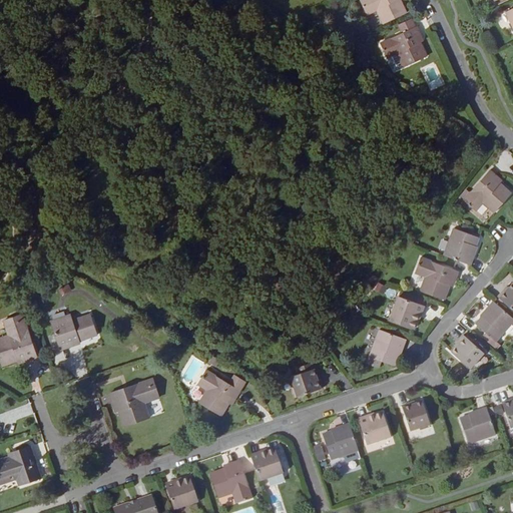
[(406,15),(400,3),(403,2),(401,0),(365,0),(359,3),(366,18),(377,14),(383,26),(406,15)]
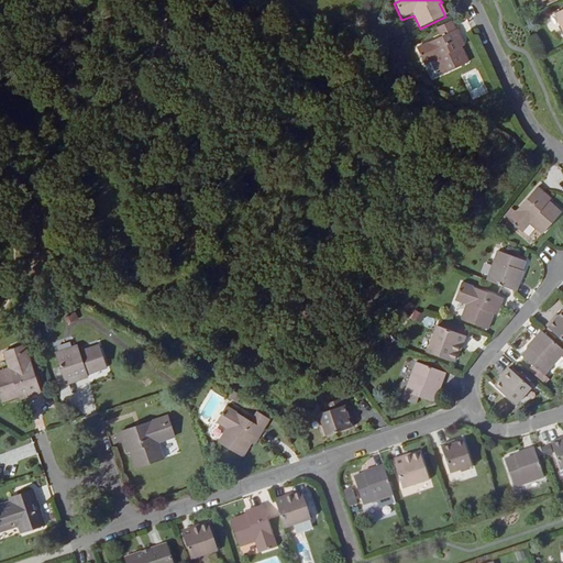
[(441,40),(416,51),(424,68),(435,63),(442,77),(467,65),(461,51),(464,50),(456,32),(455,33),(451,24),(437,31),(441,40)]
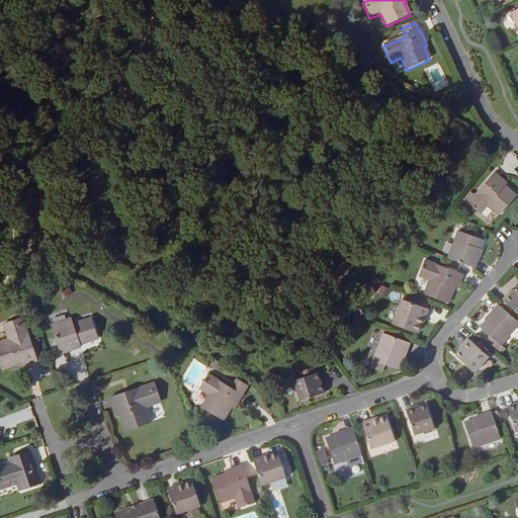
[(391,63),(397,76),(407,71),(401,58),(391,63)]
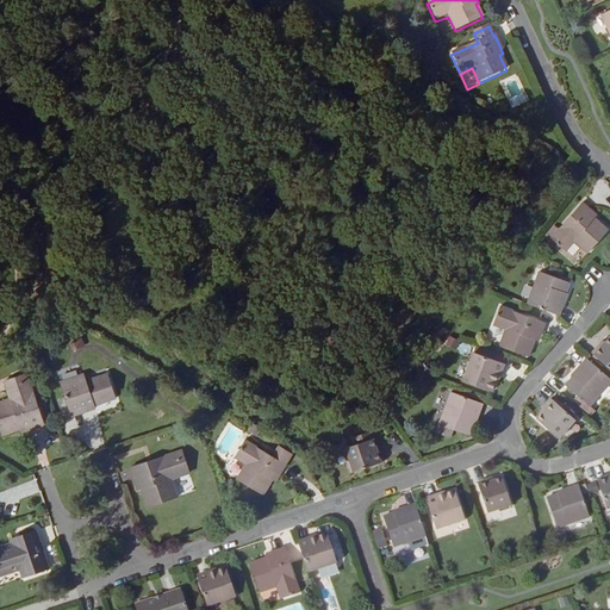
[(589,255),(609,232),(596,219),(597,217),(583,204),(561,229),(560,229),(552,238),(567,253),(576,243),(589,255)]
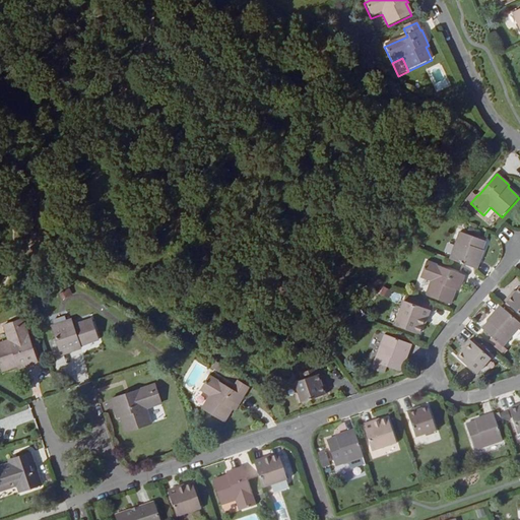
[(483,250),(486,242),(460,233),(450,260),(477,270),(484,251),(483,250)]
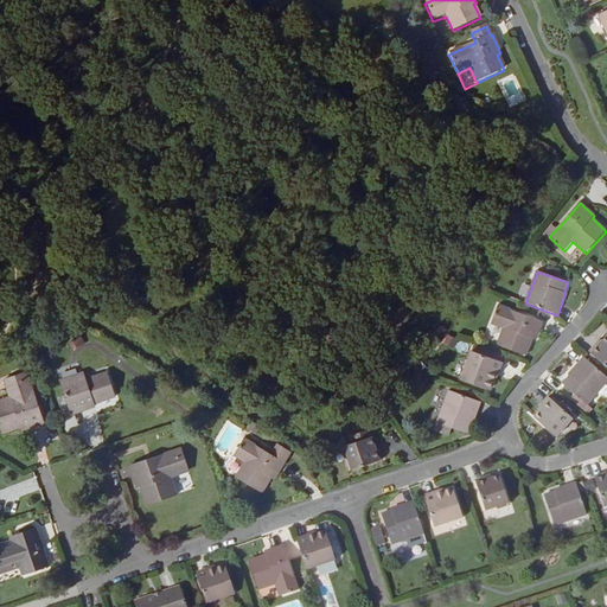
[(526,356),(532,340),(536,340),(543,323),(511,311),(511,310),(499,305),(492,326),(504,330),(498,345),(526,356)]
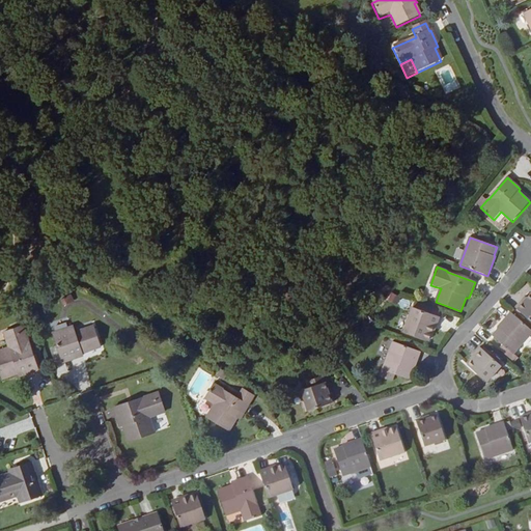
[(72,296),(61,301),(64,307),(76,302),(72,296)]
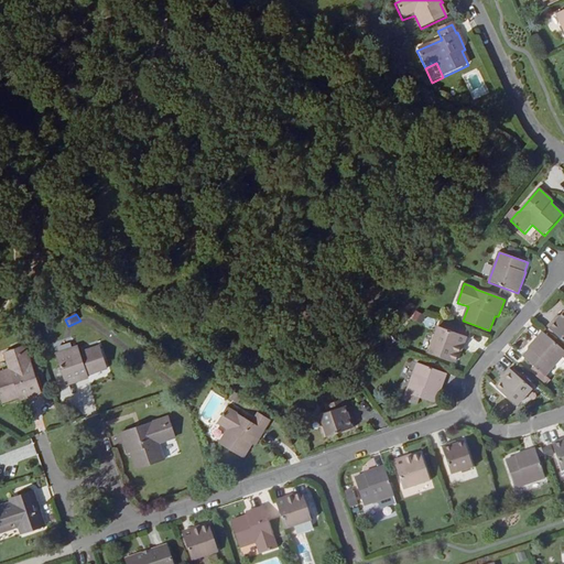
[(550,329),(563,342),(563,314),(560,318),(550,329)]
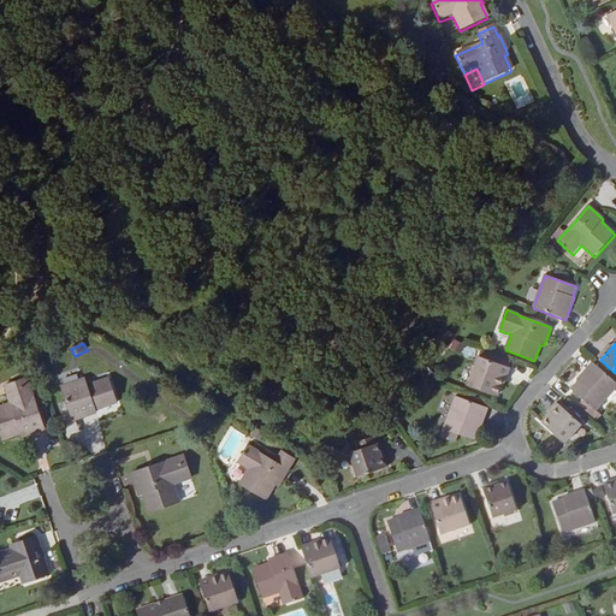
[(510,368),(480,356),(468,385),(497,397),(502,388),(503,388),(510,368)]
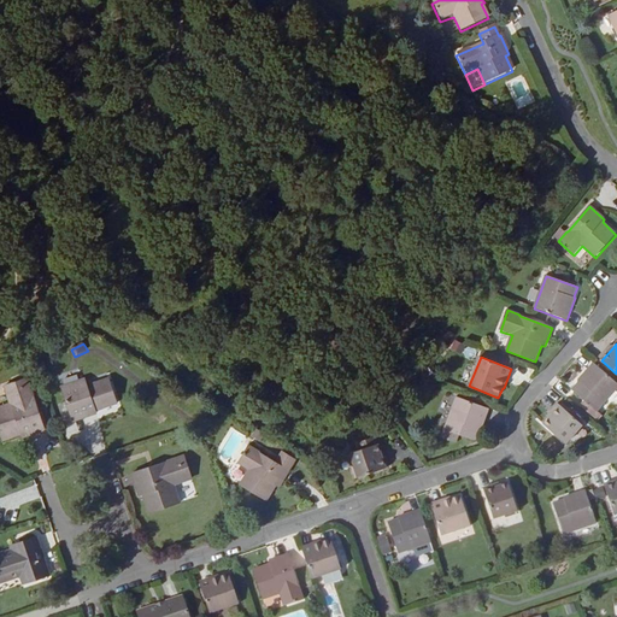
[(616,383),(594,364),(579,381),(580,382),(573,391),(586,401),(581,407),(595,421),(600,415),(597,412),(616,389),(616,383)]
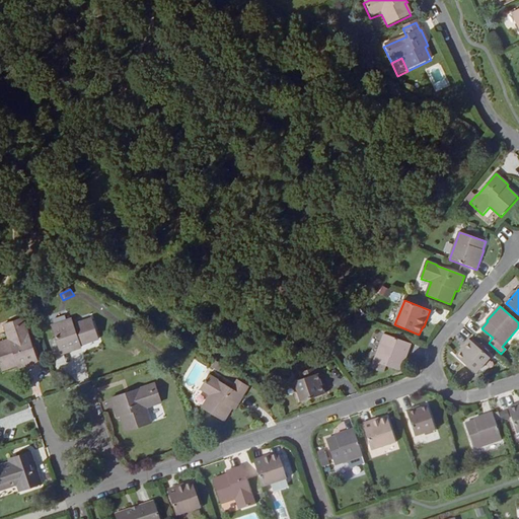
[(75,325),(72,319),(52,326),(61,355),(82,349),(81,346),(99,339),(92,318),(75,325)]
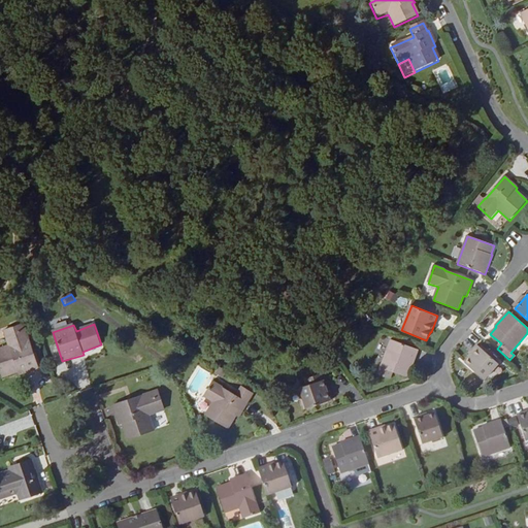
[(39,369),(24,325),(4,332),(9,347),(0,349),(0,368),(3,377),(19,372),(20,375),(39,369)]
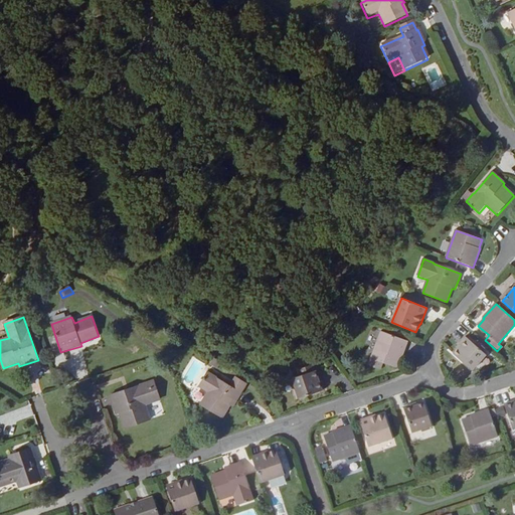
[(401,360),(408,342),(381,332),(371,359),(396,368),(400,359),(401,360)]
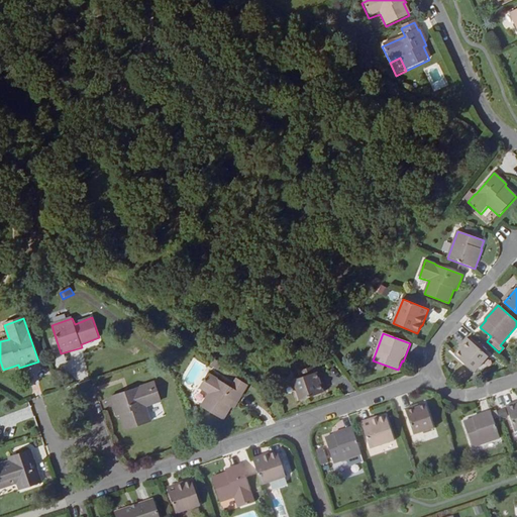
[(488,355),(470,340),(459,351),(460,352),(456,357),(474,372),(488,355)]
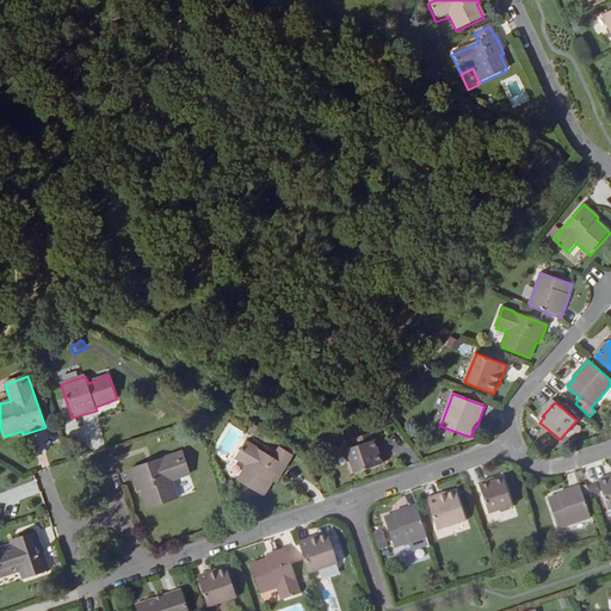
[(386,463),(380,446),(376,448),(374,440),(370,442),(368,434),(353,439),(356,446),(347,449),(355,474),(386,463)]
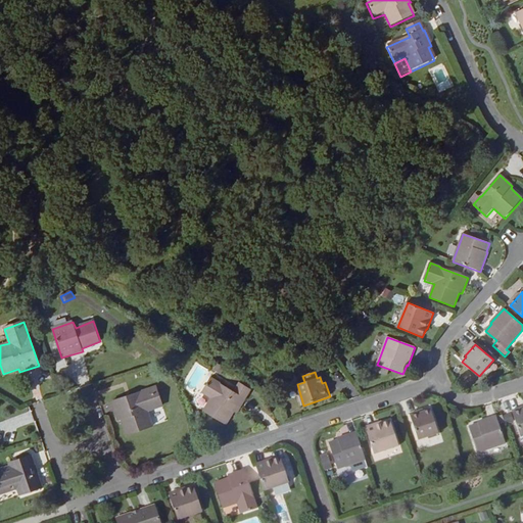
[(234,391),(221,383),(211,377),(202,393),(210,399),(203,412),(226,426),(234,413),(237,414),(245,398),(234,391)]
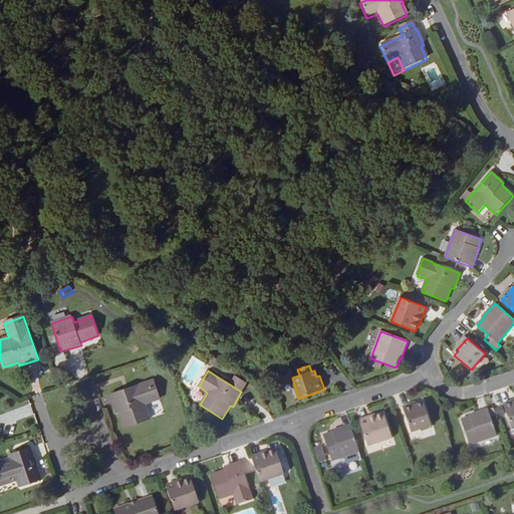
[(230,384),(241,392),(246,383),(235,376),(230,384)]
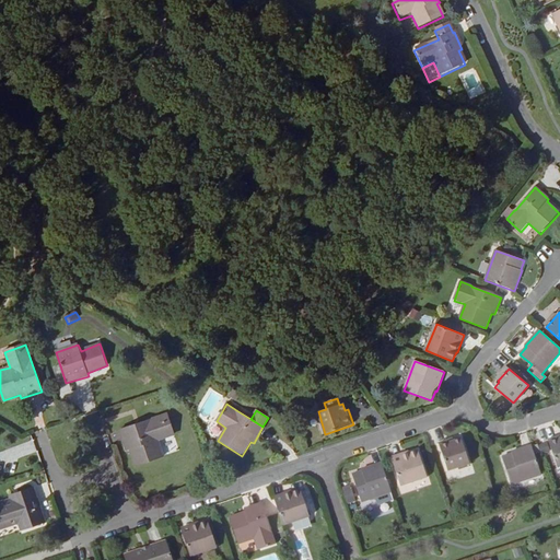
[(164,456),(159,441),(174,434),(167,415),(120,430),(127,450),(130,448),(136,466),(164,456)]
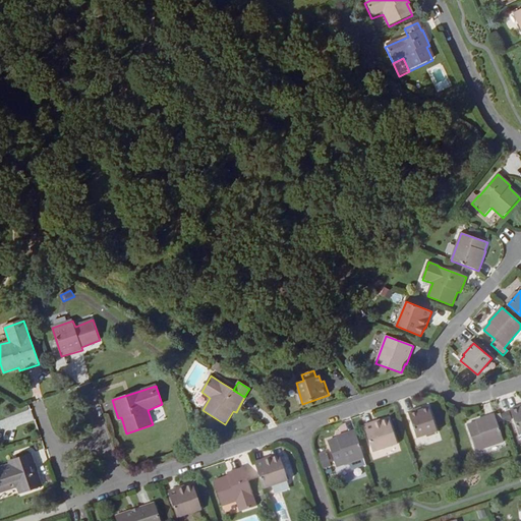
[(520,435),(520,407),(511,411),(519,436),(520,435)]
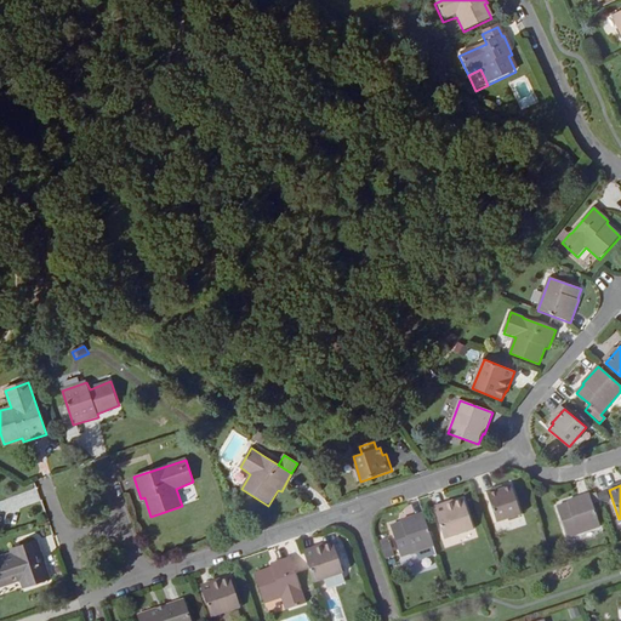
[(497,524),(520,516),(512,488),(503,490),(502,489),(486,494),(497,524)]
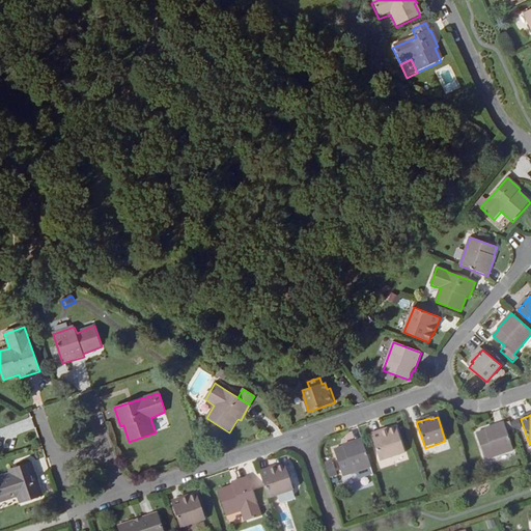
[(512,451),(504,423),(484,429),(485,431),(476,434),(484,460),(512,451)]
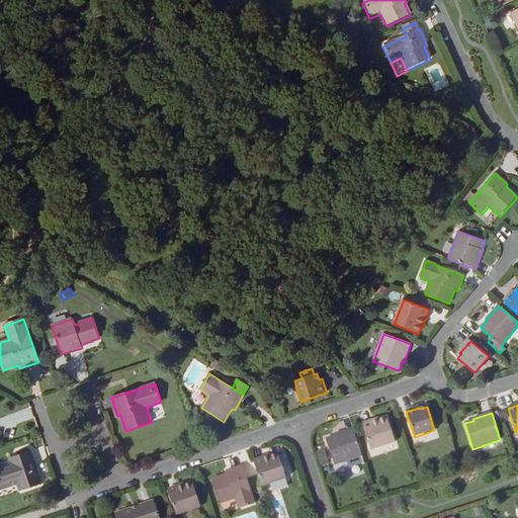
[(374,420),(362,424),(370,450),(395,442),(386,417),(374,421),(374,420)]
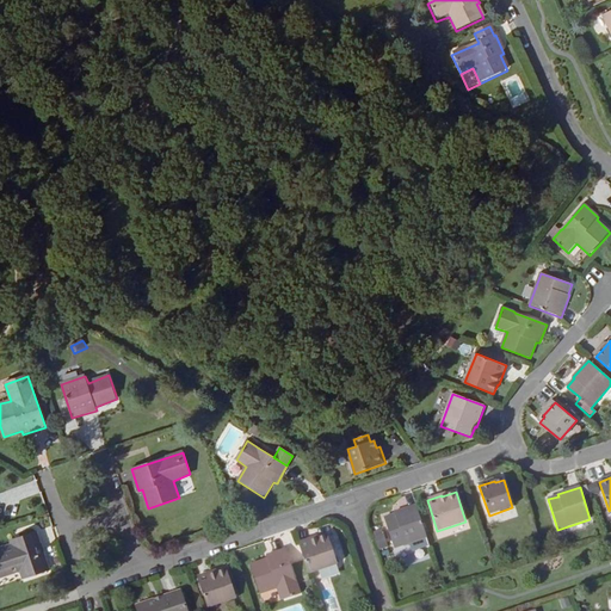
[(417,506),(394,513),(395,516),(384,519),(394,549),(427,537),(417,506)]
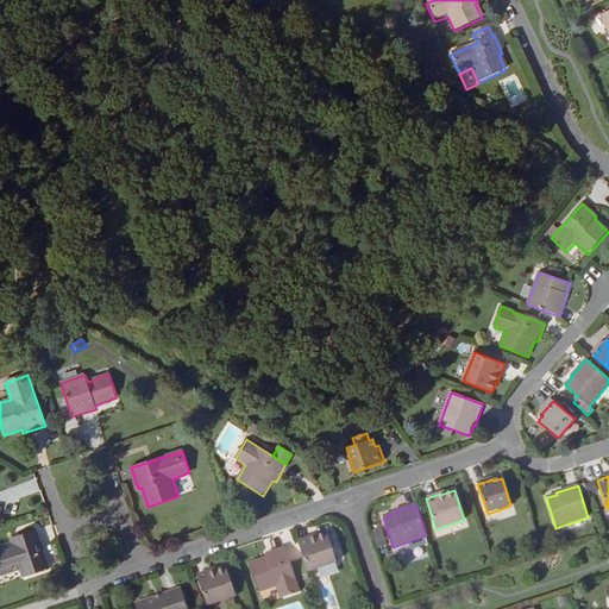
[(376,550),(385,547),(382,528),(372,531),(376,550)]
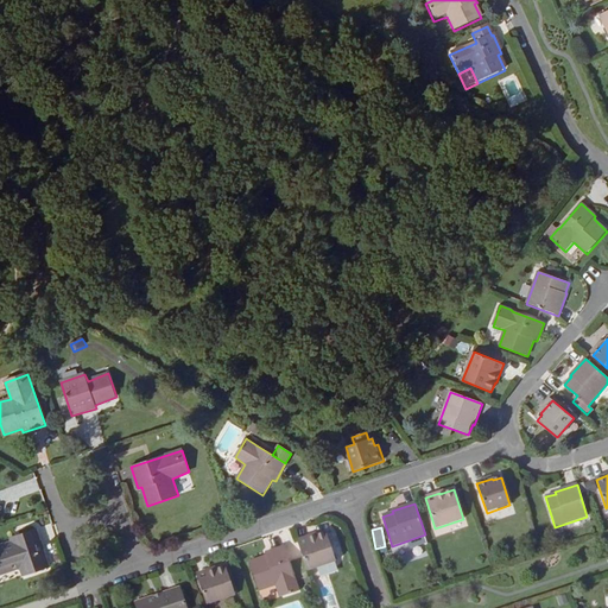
[(37,530),(12,539),(12,543),(0,546),(0,575),(21,569),(24,575),(50,567),(37,530)]
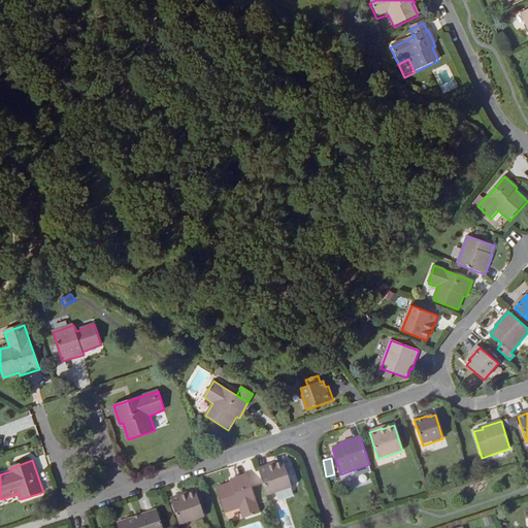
[(271,466),(271,464),(258,469),(267,497),(292,489),(284,463),(271,466)]
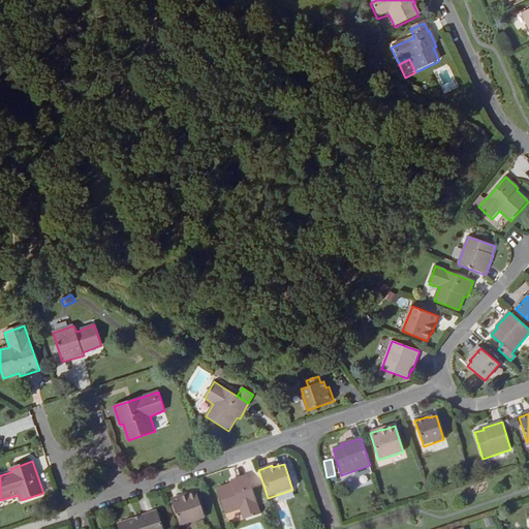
[(247,476),(230,481),(231,485),(217,490),(225,515),(240,509),(243,520),(259,515),(247,476)]
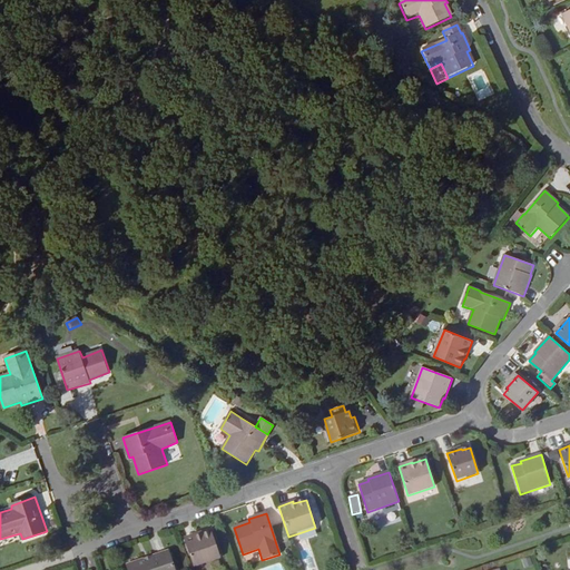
[(194,567),(220,559),(210,531),(185,540),(194,567)]
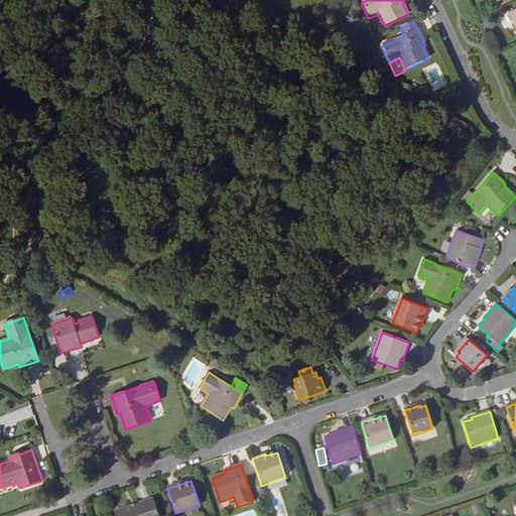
[(116,515),(157,515),(152,500),(115,512),(116,515)]
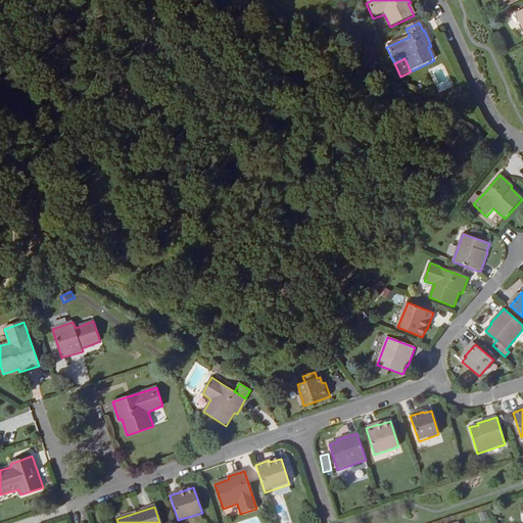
All buildings are outlined.
